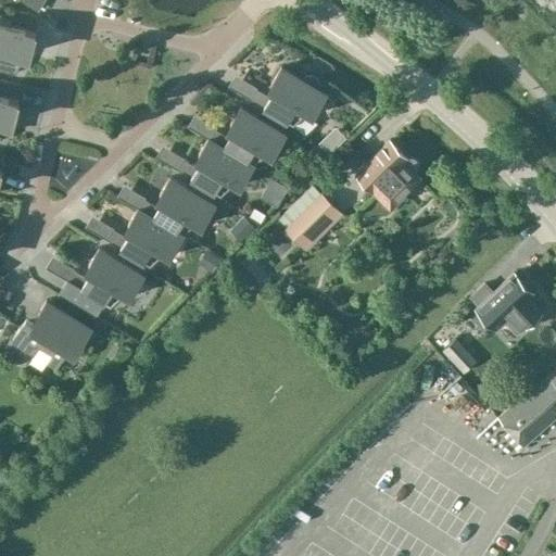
[(12,23),(13,22),(13,19),(0,11),(0,68),(16,73),(24,58),(24,57),(27,51),(30,52),(36,33),(11,27),(12,23)]
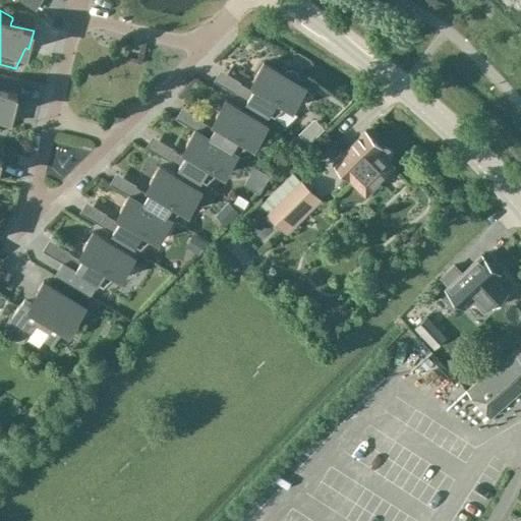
[(235,92),(277,116),(289,104),(295,108),(307,87),(300,82),(302,78),(300,74),(293,70),(288,70),(286,74),(265,62),(255,78),(259,80),(253,90),(241,82),(235,92)]
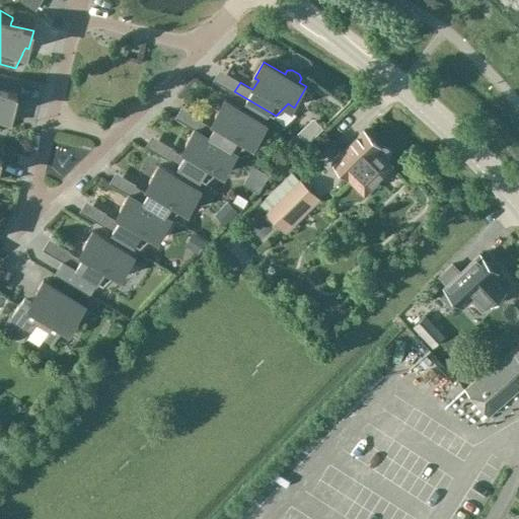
[(0,132),(7,118),(9,113),(13,113),(17,95),(0,90),(0,132)]
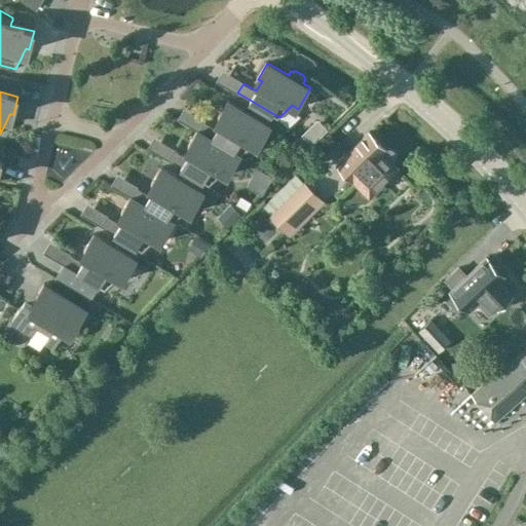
[(198,130),(241,155),(254,144),(259,147),(271,126),(228,101),(219,117),(223,120),(218,128),(205,121),(199,130),(198,130)]
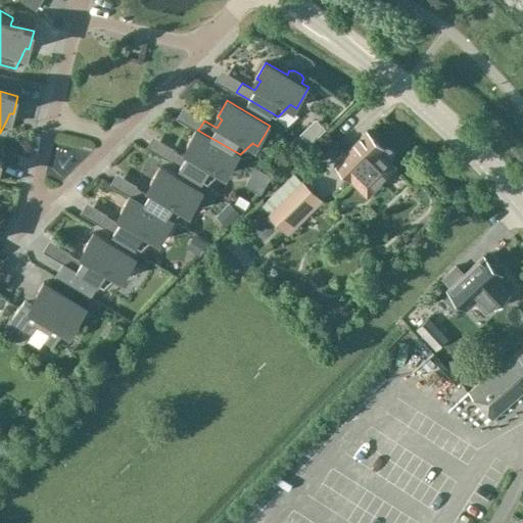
[(310,124),(301,132),(310,141),(318,133),(310,124)]
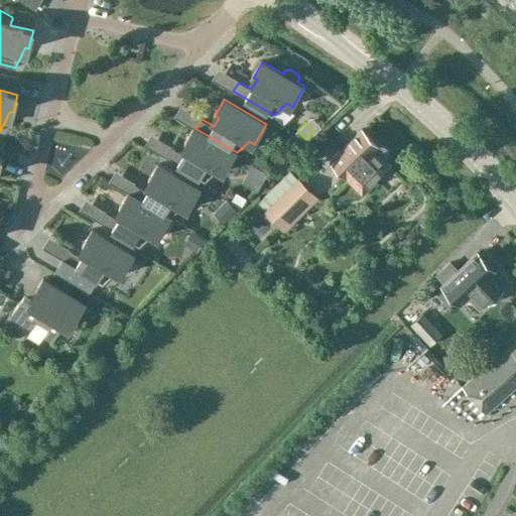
[(236,153),(237,152),(195,128),(185,143),(189,146),(183,155),(171,148),(166,157),(207,180),(218,170),(224,173),(236,153)]
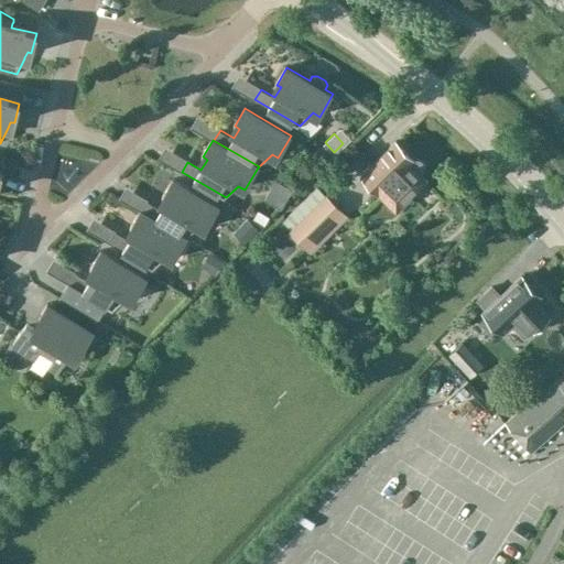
[(415,159),(413,158),(397,140),(360,175),(396,210),(411,195),(427,177),(423,173),(425,170),(425,164),(421,159),(415,159)]
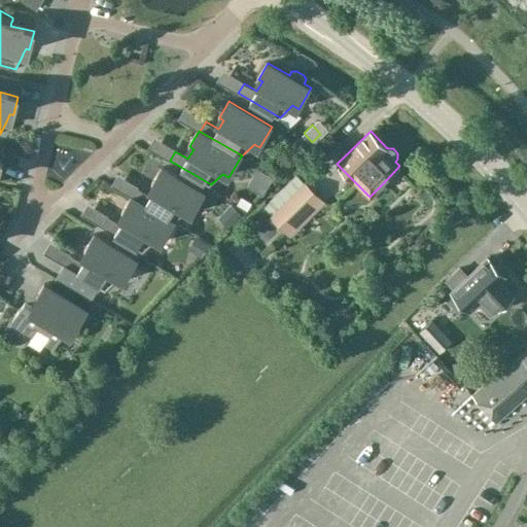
[(132,199),(174,223),(186,212),(192,215),(205,194),(162,169),(152,185),(156,187),(151,198),(138,189),(133,199),(132,198),(132,199)]
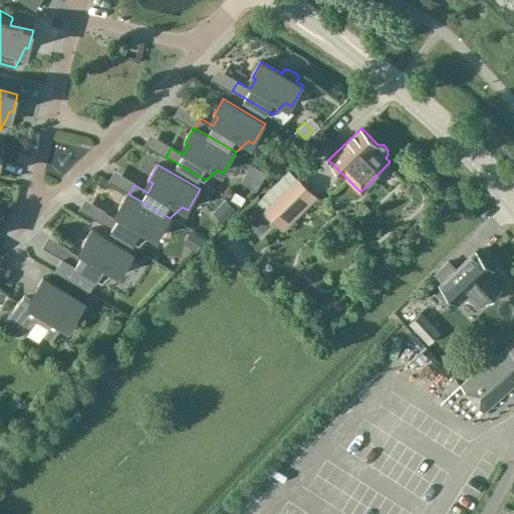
[(253,195),(261,176),(245,169),(236,188),(253,195)]
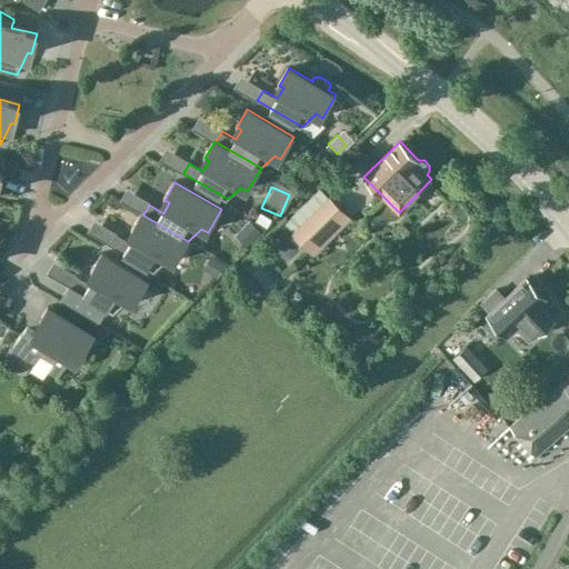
[(315,256),(352,218),(329,196),(328,197),(319,188),(285,223),(292,231),(291,232),(315,256)]
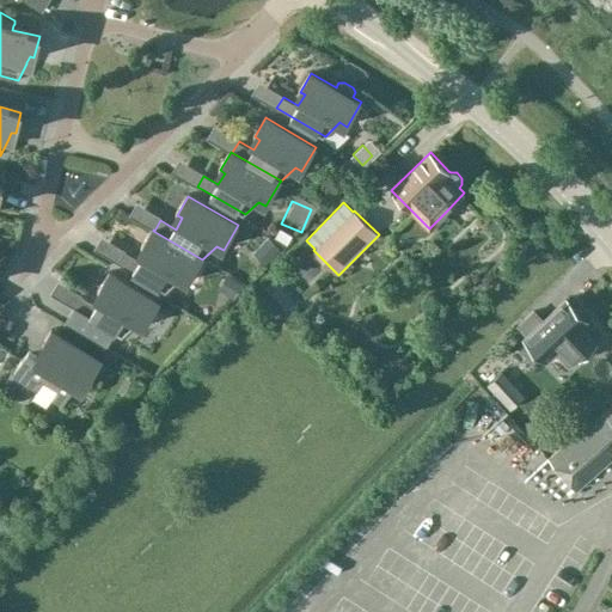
[(280,230),(275,239),(287,246),(292,237),(280,230)]
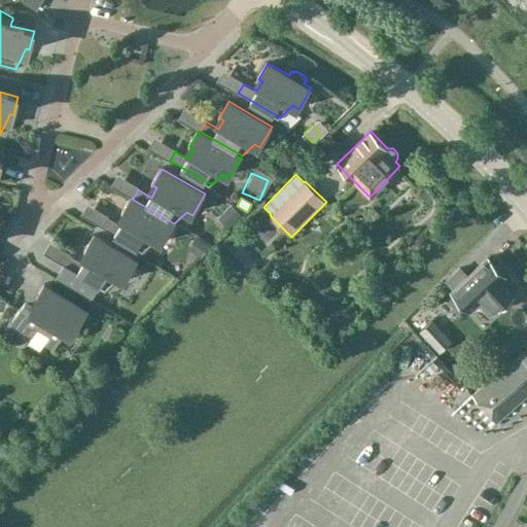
[(174,223),(132,199),(123,214),(127,216),(121,226),(108,218),(103,229),(144,252),(155,242),(162,245),(174,223)]
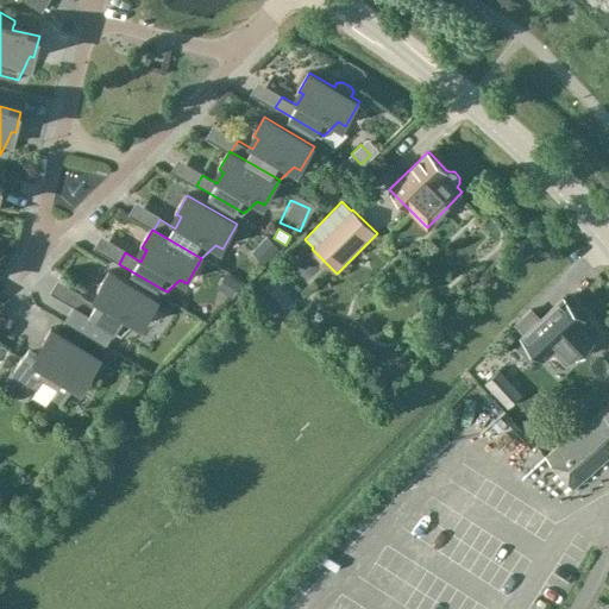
[(269,258),(278,249),(268,237),(258,246),(269,258)]
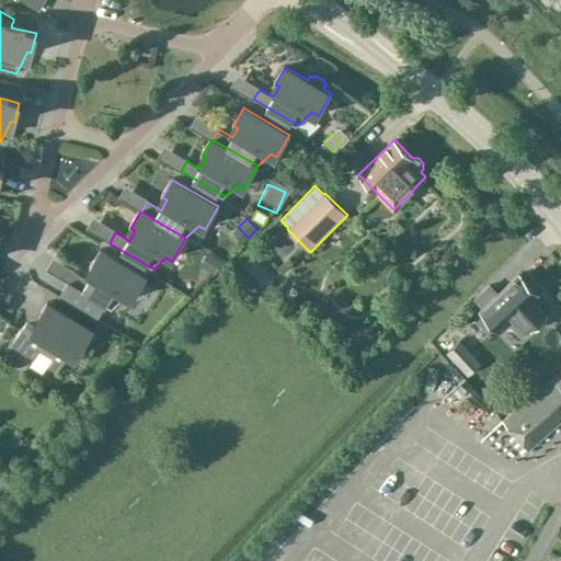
[(89,282),(76,274),(73,273),(68,284),(60,297),(95,317),(103,305),(114,310),(127,298),(134,301),(147,278),(101,252),(91,270),(95,272),(89,282)]
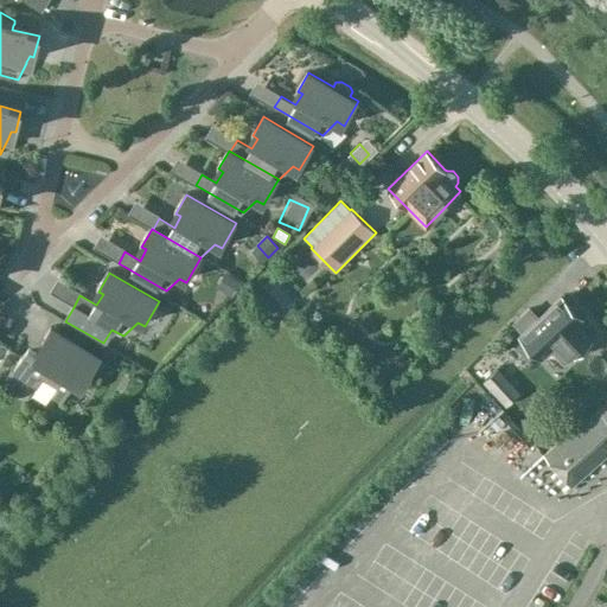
[(296,304),(295,301),(299,299),(274,273),(259,286),(285,314),(296,304)]
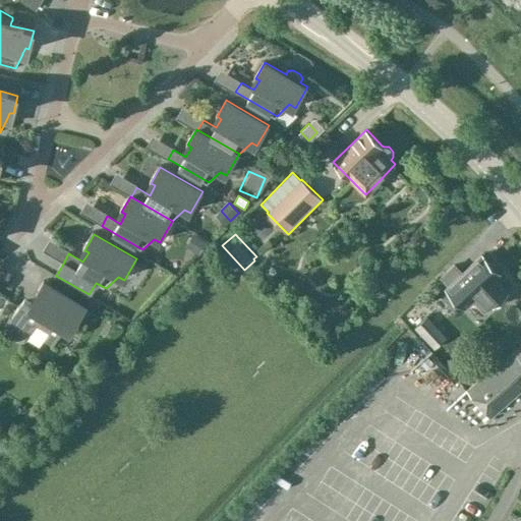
[(196,235),(189,247),(199,253),(207,241),(196,235)]
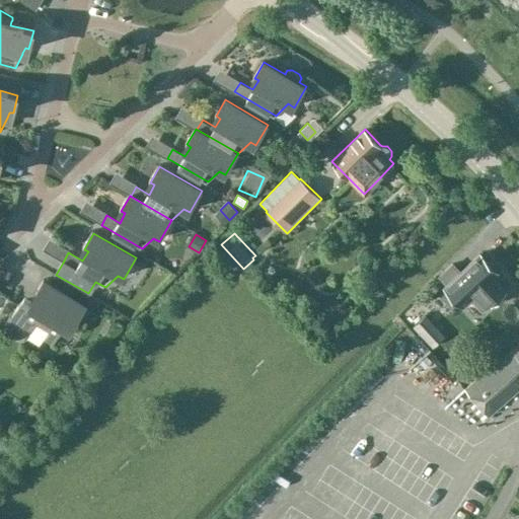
[(451,263),(438,276),(446,285),(442,290),(460,309),(477,292),(490,304),(506,289),(493,276),(498,271),(480,252),(460,272),(451,263)]
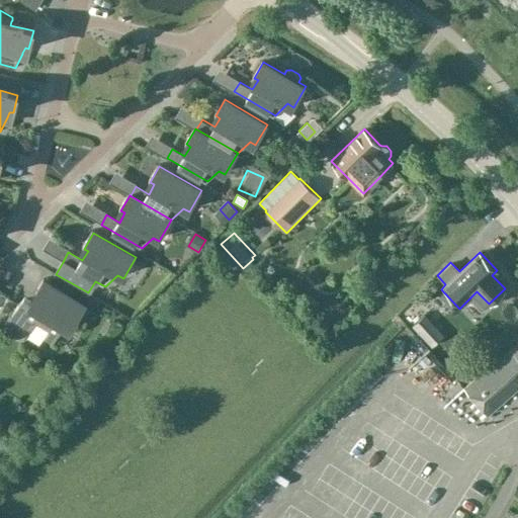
[(22,304),(13,319),(34,332),(31,337),(42,343),(46,338),(55,343),(67,323),(74,328),(86,307),(45,282),(29,308),(22,304)]
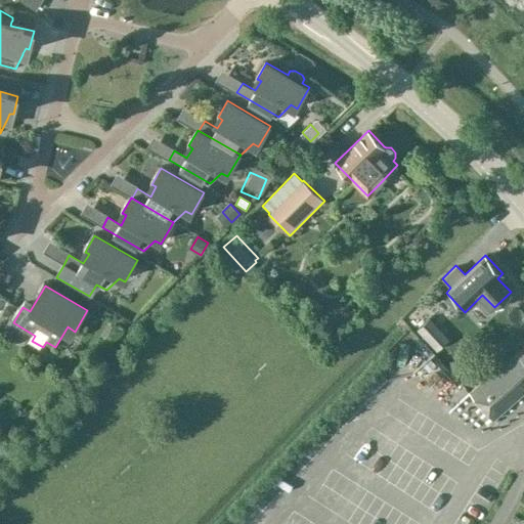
[(431,316),(418,328),(437,349),(450,337),(431,316)]
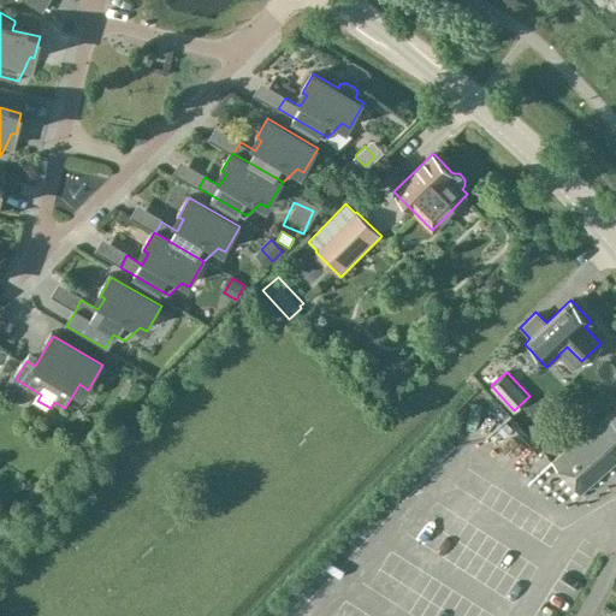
[(615,402),(550,461),(579,492),(615,461),(615,462),(615,402)]
